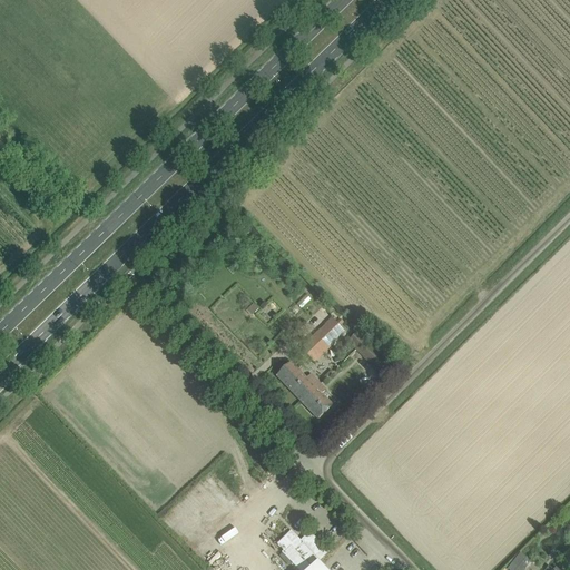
[(333,318),(301,349),(314,363),(346,332),(333,318)]
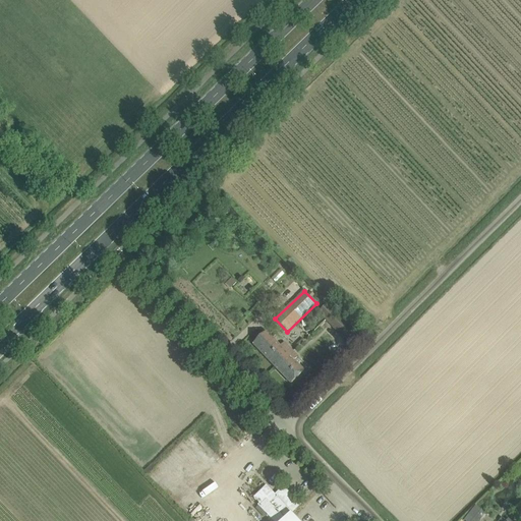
[(319,312),(327,321),(336,310),(329,303),(319,312)]
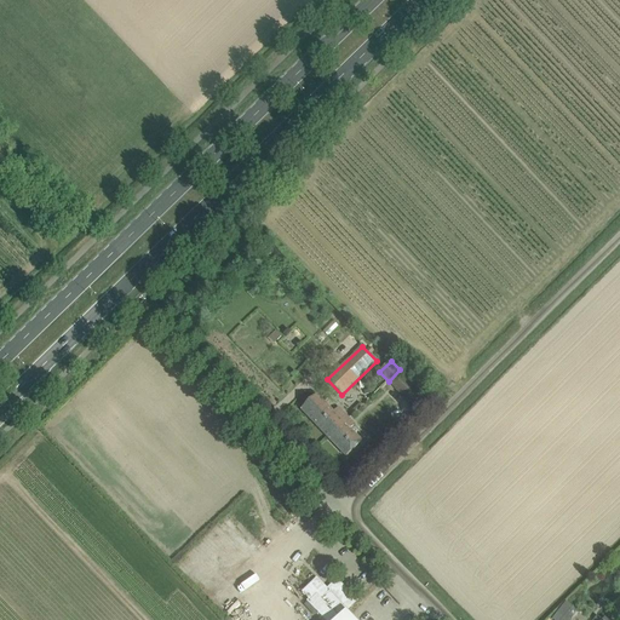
[(319,394),(310,402),(302,411),(331,441),(346,426),(352,420),(343,409),(338,414),(319,394)]
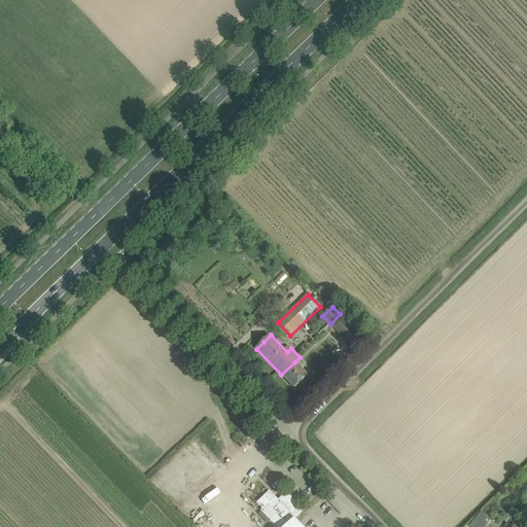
[(294,362),(281,375),(294,388),(308,376),(294,362)]
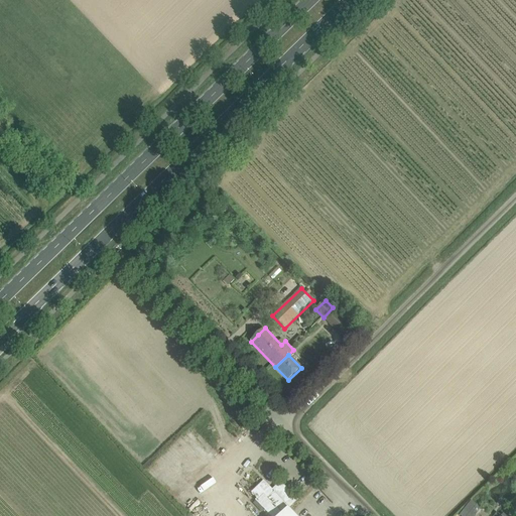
[(294,515),(288,509),(297,500),(280,483),(272,491),(264,482),(252,493),(258,499),(256,501),(270,515),(294,515)]
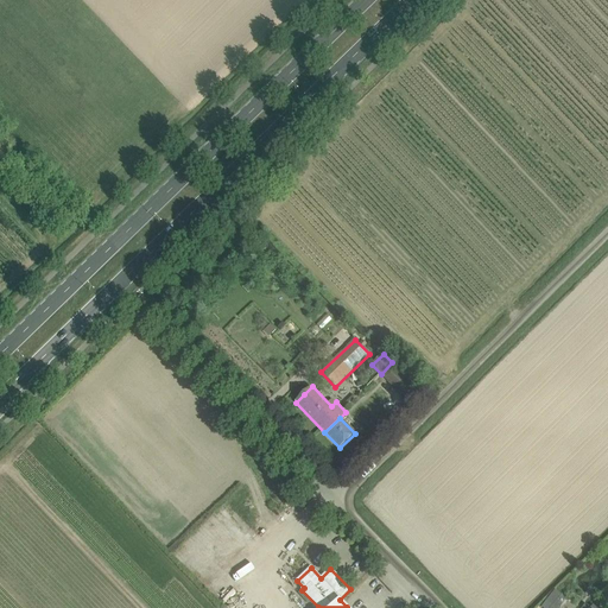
[(550,607),(558,607),(563,605),(562,603),(565,599),(555,590),(546,602),(551,607),(550,607)]
